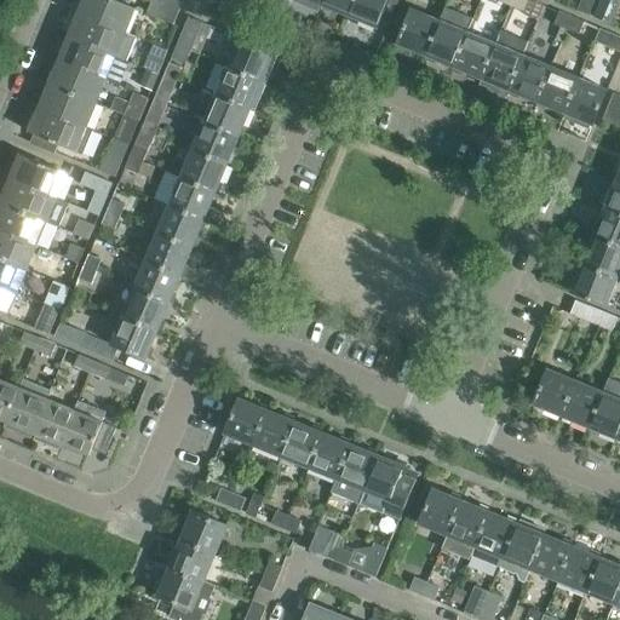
[(84,0),(79,15),(125,34),(135,10),(136,10),(137,9),(114,0),(84,0)]
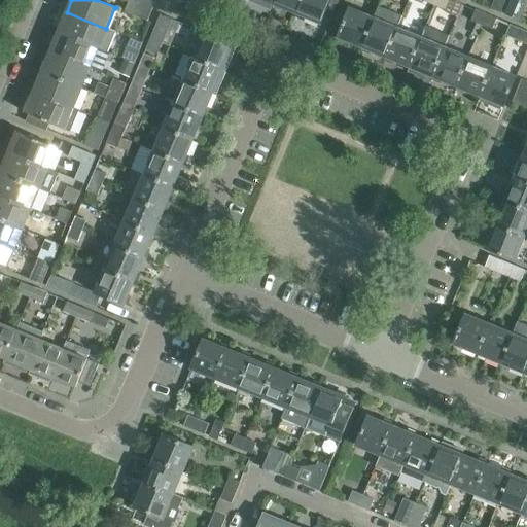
[(129,0),(125,11),(136,16),(142,0),(129,0)]
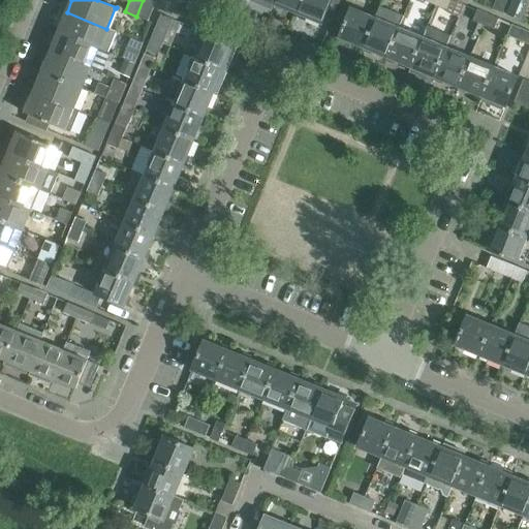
[(143,0),(136,17),(148,21),(156,0),(143,0)]
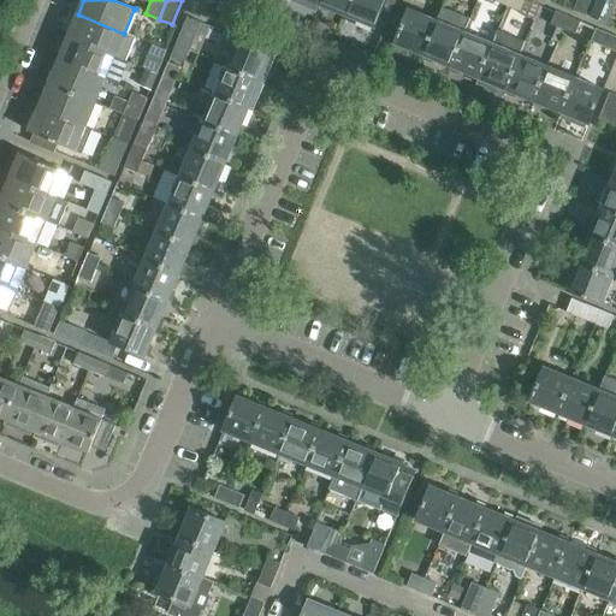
[(286,3),(279,0),(255,0),(254,5),(280,16),(286,3)]
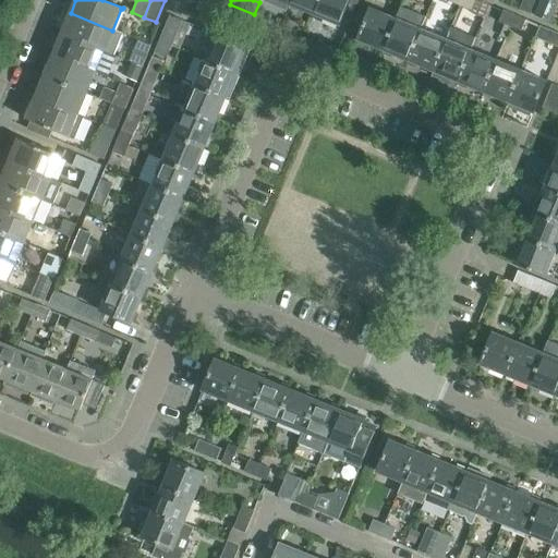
[(290,0),(289,4),(315,15),(320,0),(290,0)]
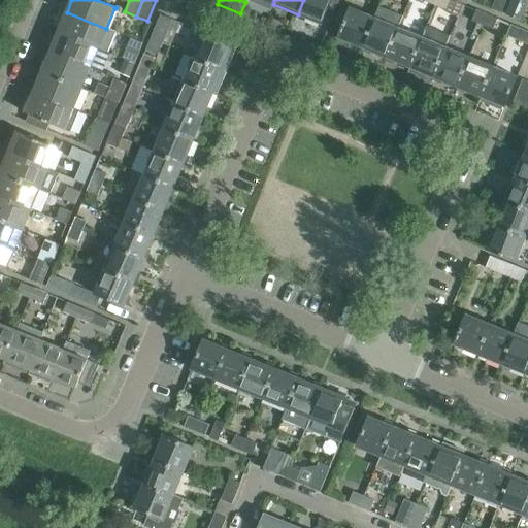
[(303,0),(298,14),(322,24),(327,11),(333,13),(333,14),(334,15),(339,0),(303,0)]
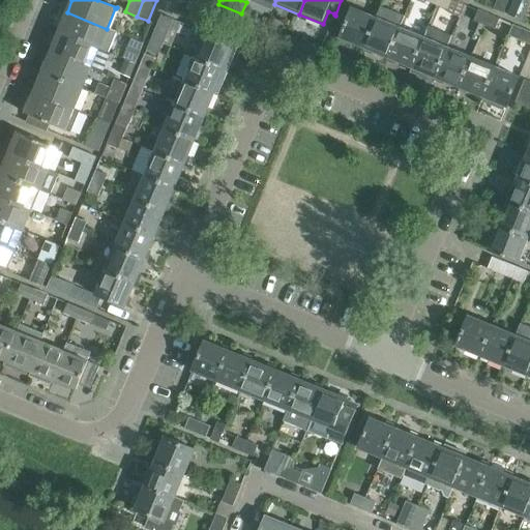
[(439,0),(437,6),(447,10),(451,0),(439,0)]
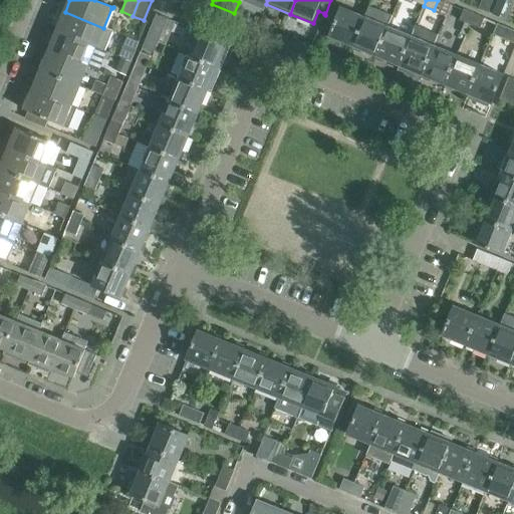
[(482,0),(479,9),(488,13),(493,0),(482,0)]
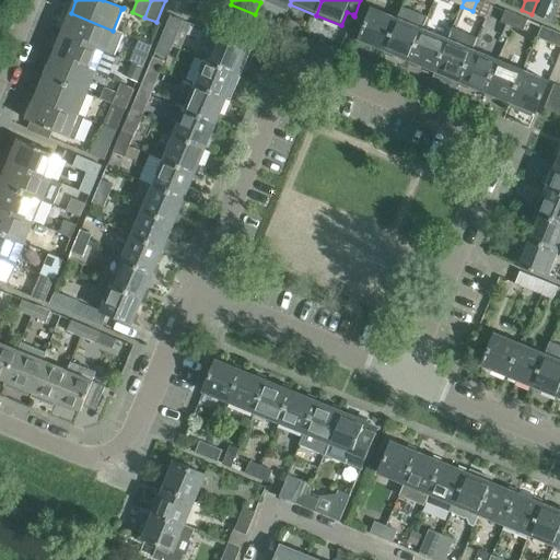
[(556,0),(543,0),(537,15),(549,21),(557,0),(556,0)]
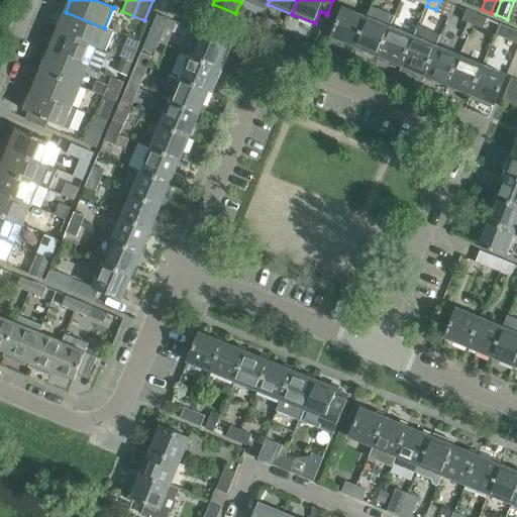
[(331,36),(354,46),(367,17),(343,8),(331,36)]
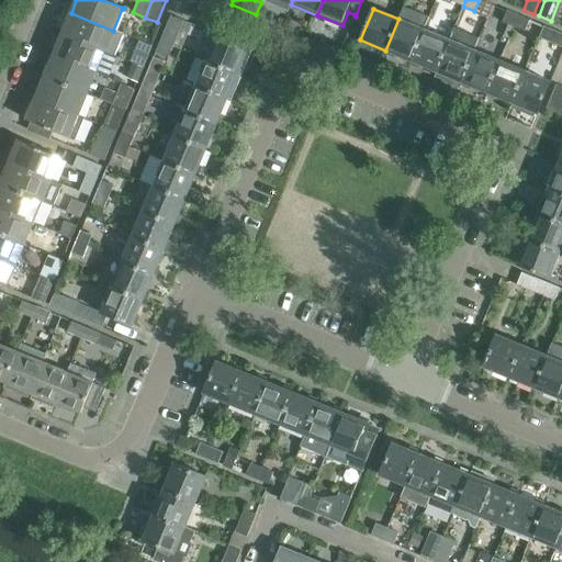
[(503,23),(513,27),(518,15),(507,11),(503,23)]
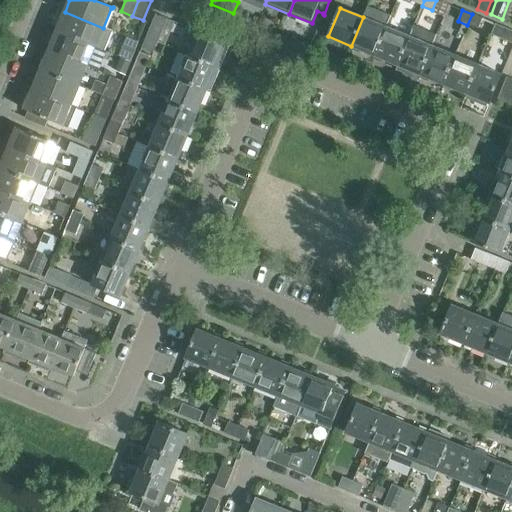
[(57,32),(95,48),(104,51),(112,32),(103,28),(65,12),(57,32)]
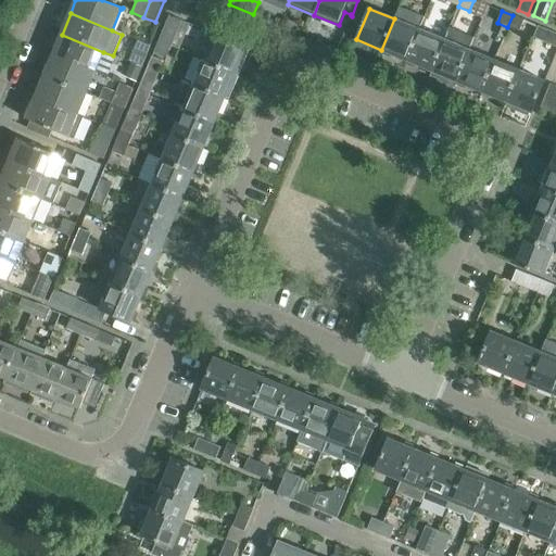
[(169,15),(159,41),(171,47),(181,21),(169,15)]
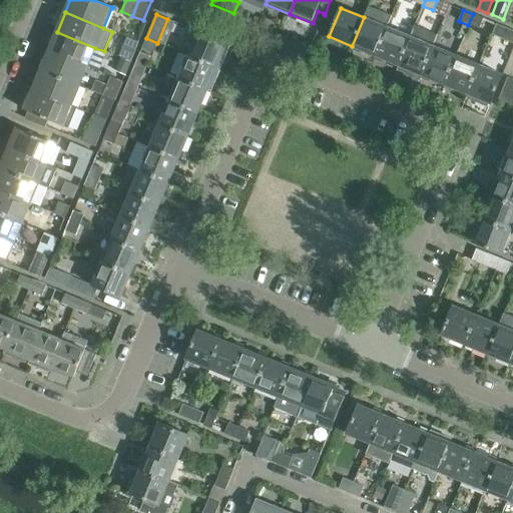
[(473,14),(468,25),(479,29),(483,18),(473,14)]
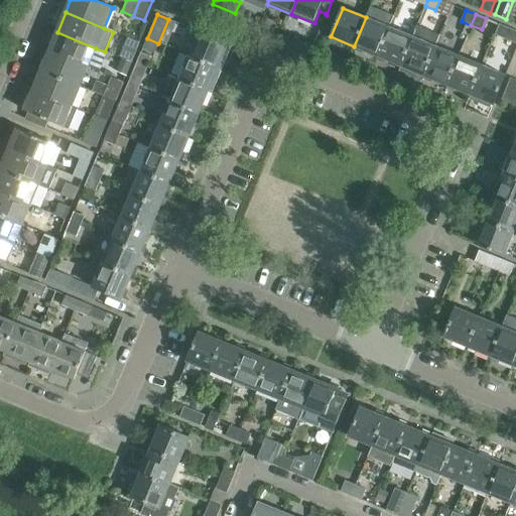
[(354,46),(377,56),(389,27),(366,17),(354,46)]
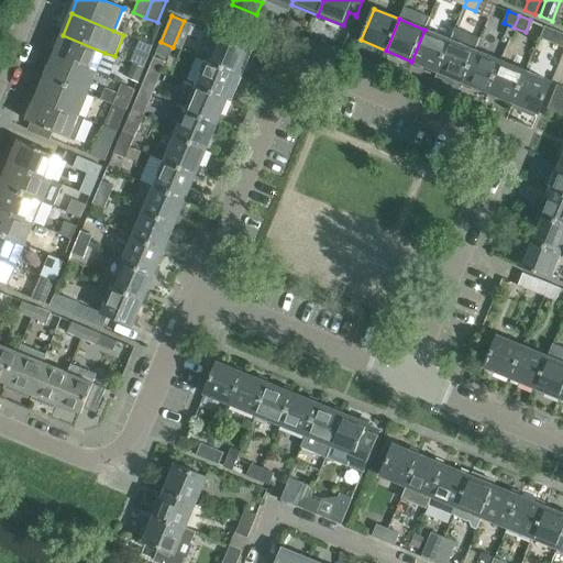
[(540,39),(562,47),(562,33),(544,26),(540,39)]
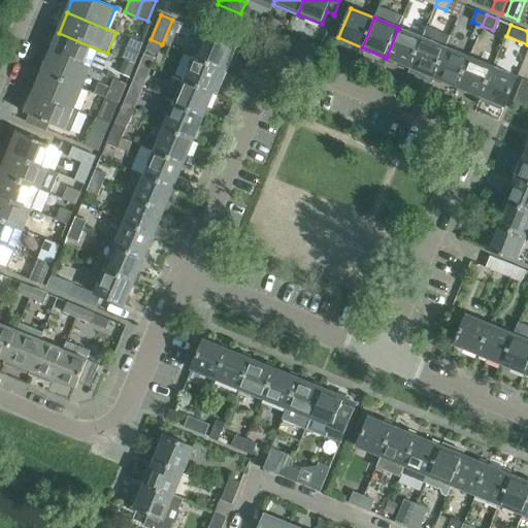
[(427,26),(422,38),(409,67),(419,71),(417,75),(431,80),(432,76),(433,77),(446,47),(450,36),(427,26)]
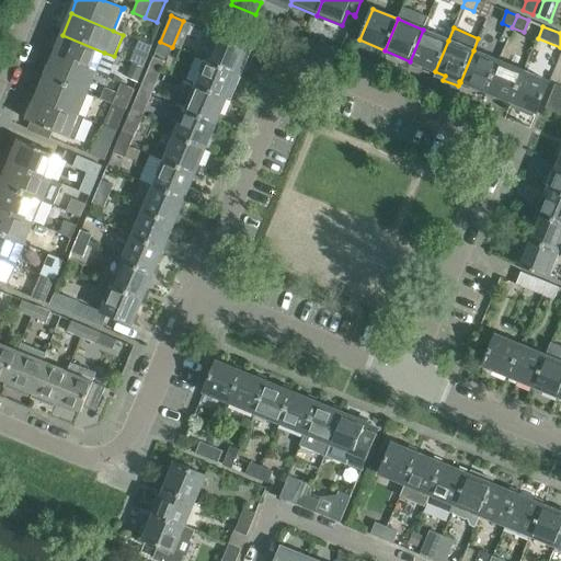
[(203,50),(206,60),(238,73),(241,64),(245,66),(251,52),(248,49),(248,48),(205,30),(199,43),(205,45),(203,50)]
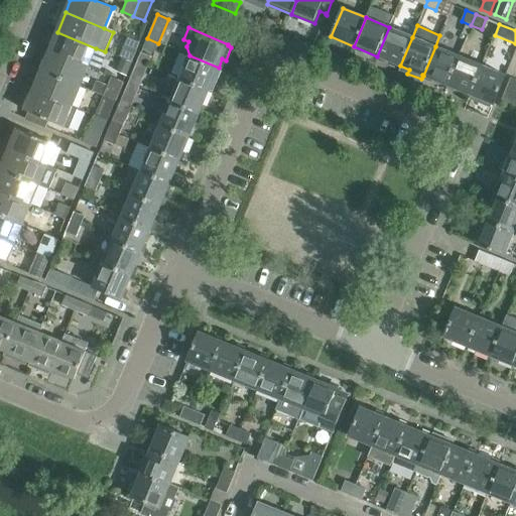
[(377,56),(400,66),(412,37),(389,27),(377,56)]
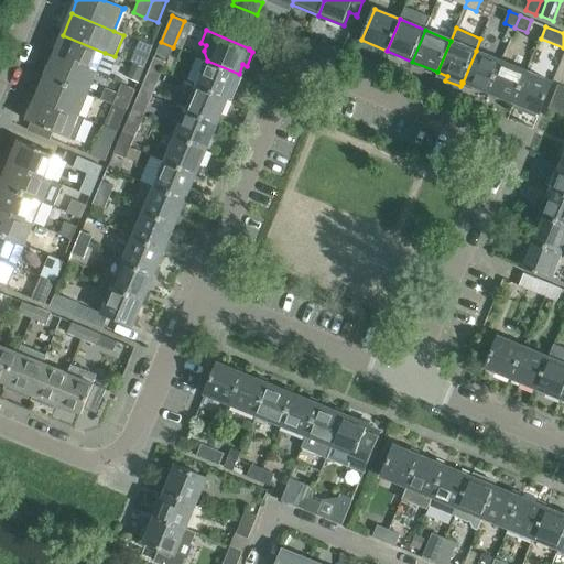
[(63,35),(54,56),(96,74),(105,53),(63,35)]
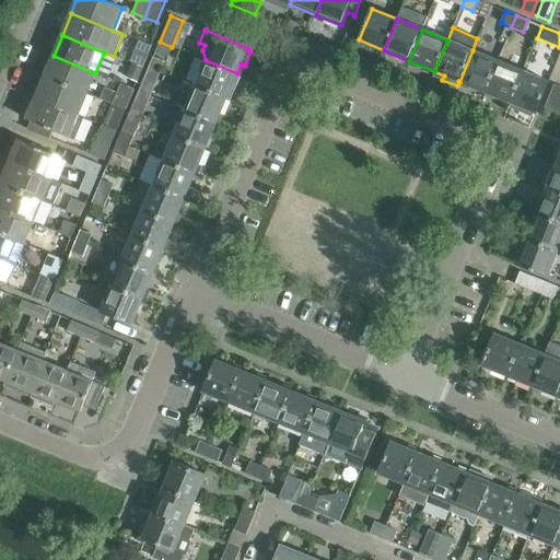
[(172,47),(160,42),(155,53),(167,57),(172,47)]
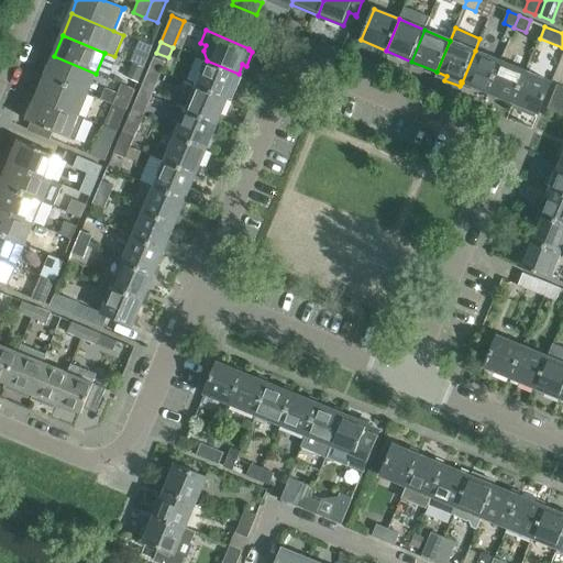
[(139,48),(133,64),(144,68),(150,53),(139,48)]
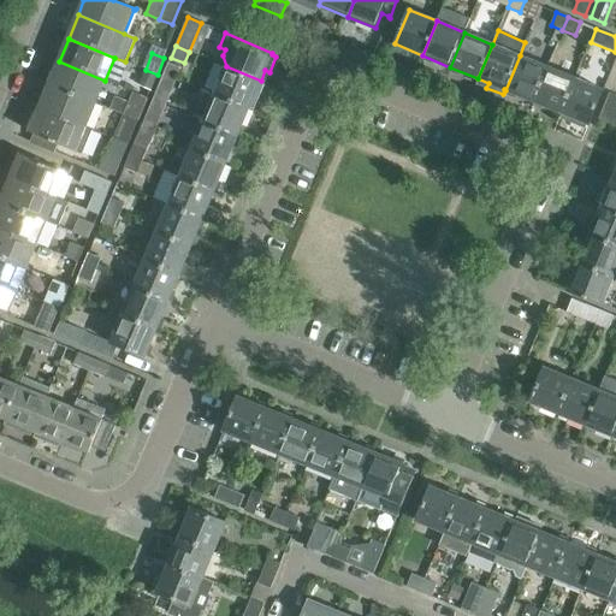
[(505,90),(533,101),(548,66),(520,55),(505,90)]
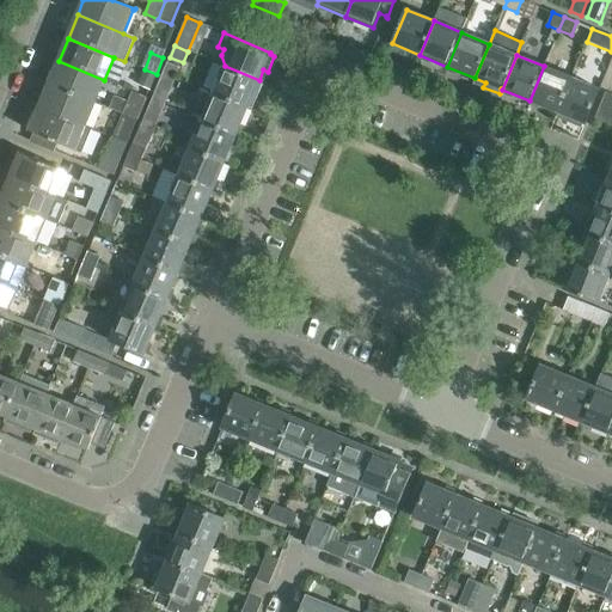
[(59,61),(48,85),(95,104),(104,80),(59,61)]
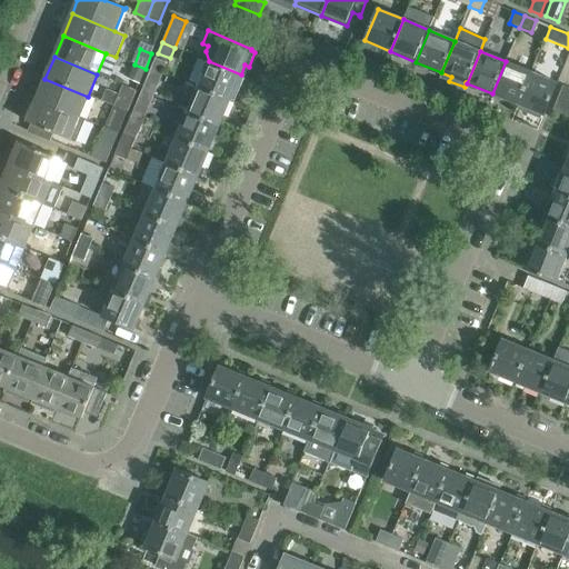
[(209,61),(198,87),(230,100),(233,91),(238,92),(245,77),(240,76),(241,75),(209,61)]
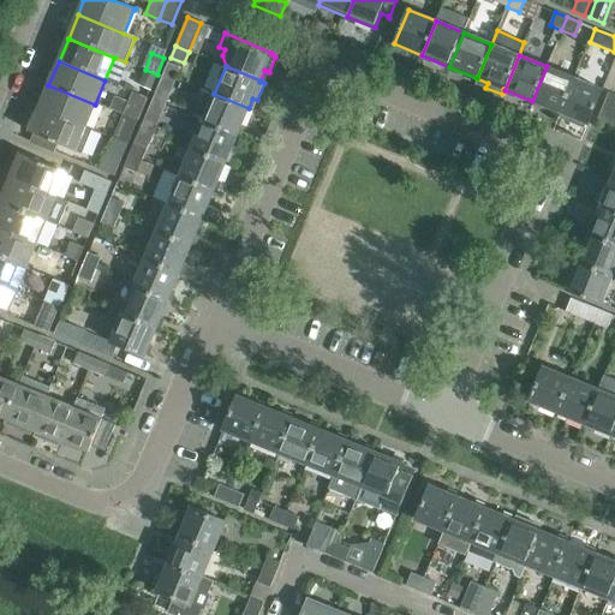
[(532,101),(560,113),(574,78),(547,66),(532,101)]
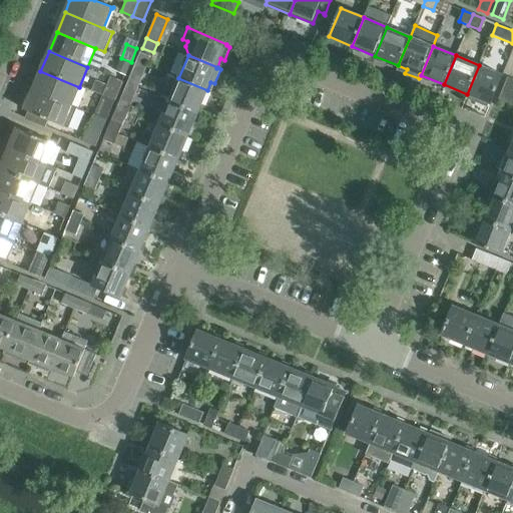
[(131,62),(121,58),(115,71),(125,75),(131,62)]
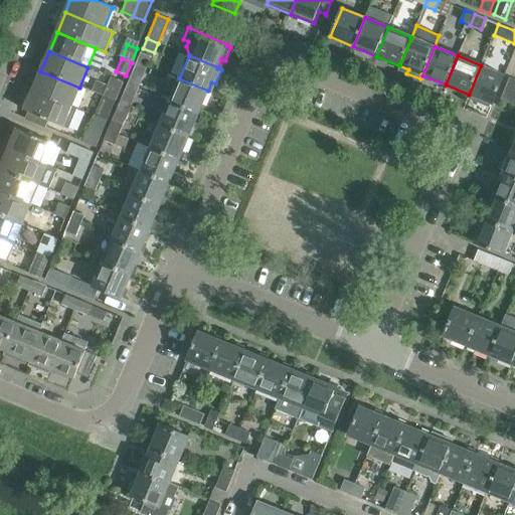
[(481,65),(469,95),(477,98),(476,102),(489,108),(491,104),(492,104),(504,75),(481,65)]
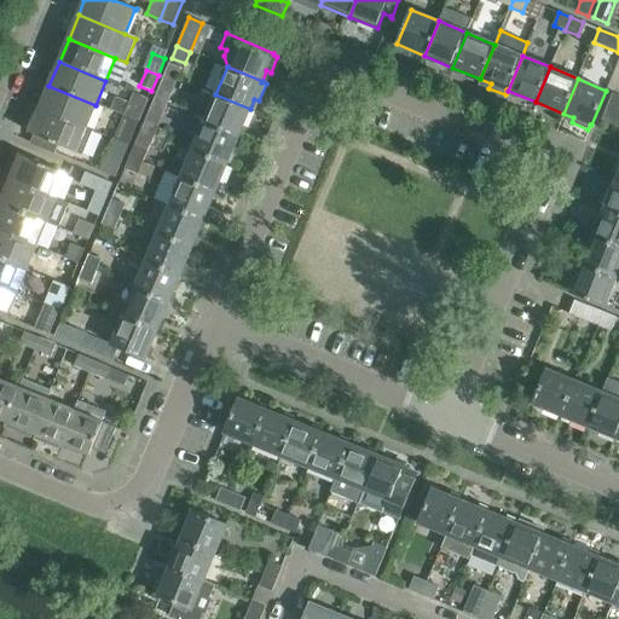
[(48,86),(39,109),(86,128),(96,105),(48,86)]
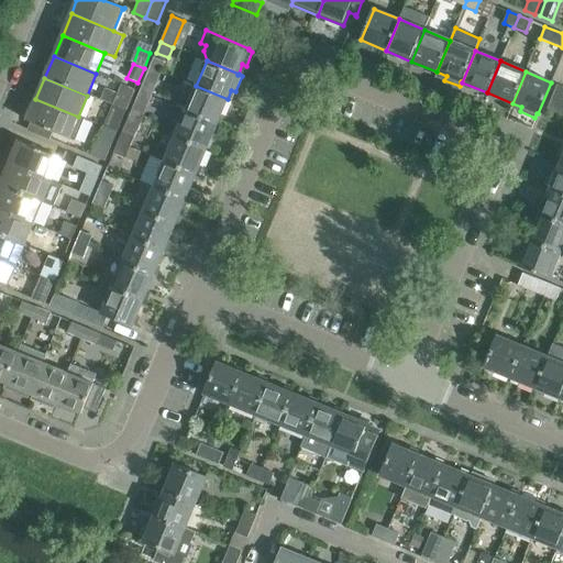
[(144,80),(140,92),(152,97),(156,85),(144,80)]
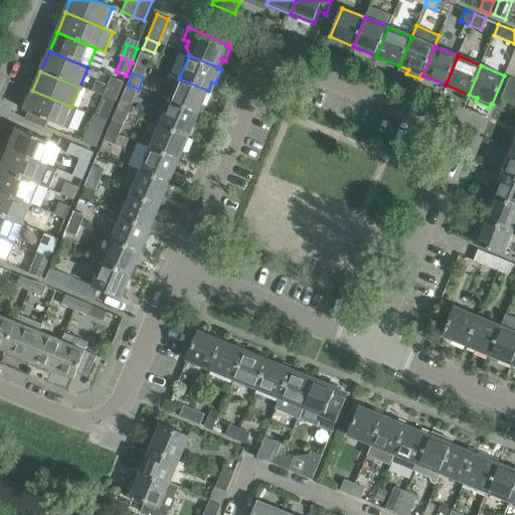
[(501,100),(512,105),(514,97),(514,79),(510,77),(501,100)]
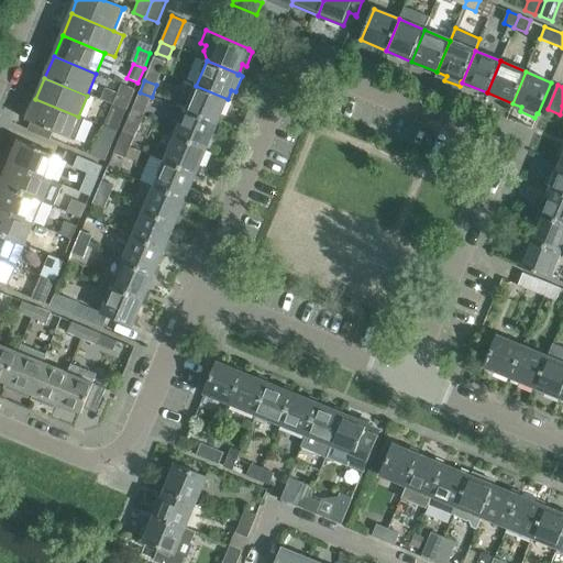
[(196,86),(186,111),(217,124),(228,99),(196,86)]
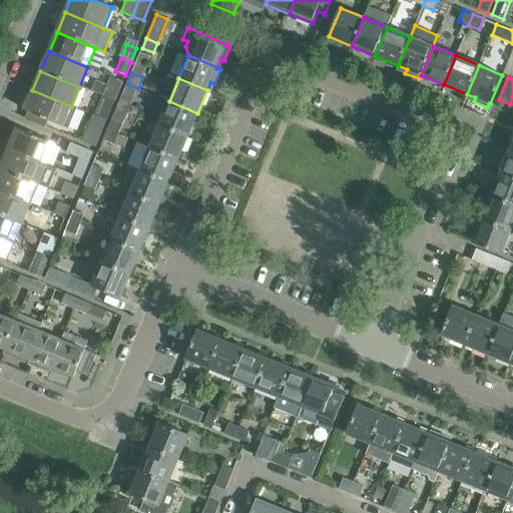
[(138,88),(127,84),(123,93),(134,98),(138,88)]
